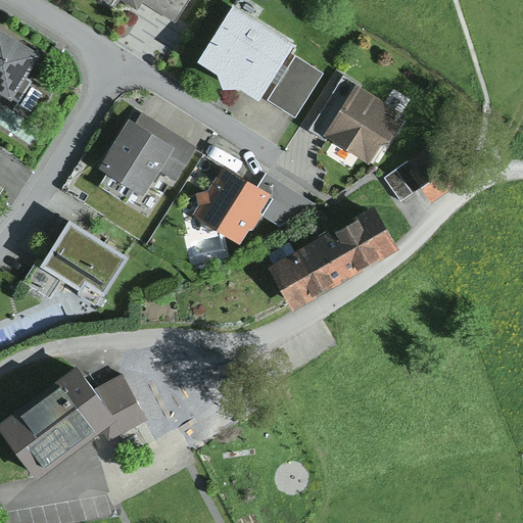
[(105,0),(112,4),(114,0),(121,0),(135,8),(140,1),(140,0),(105,0)]
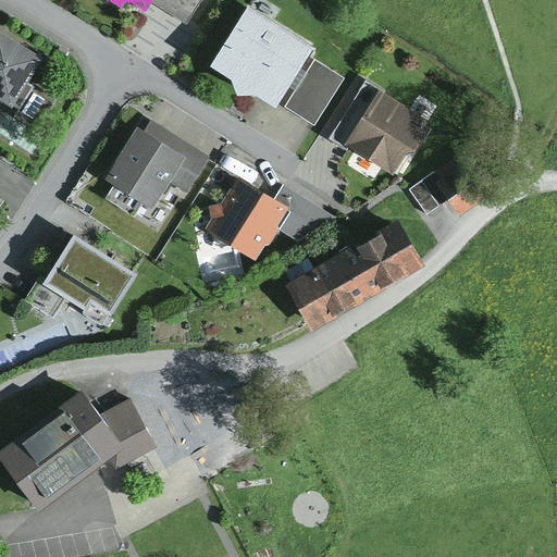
[(200,0),(149,0),(149,1),(186,24),(200,0)]
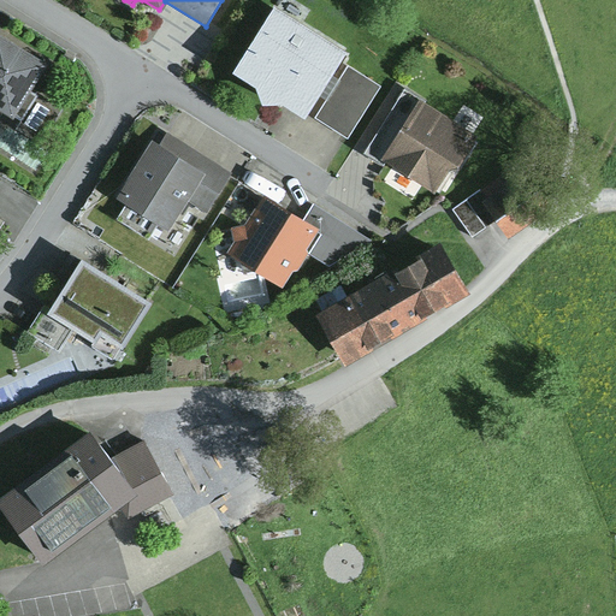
[(350,53),(274,6),(232,72),(254,87),(261,104),(282,104),(308,120),(350,53)]
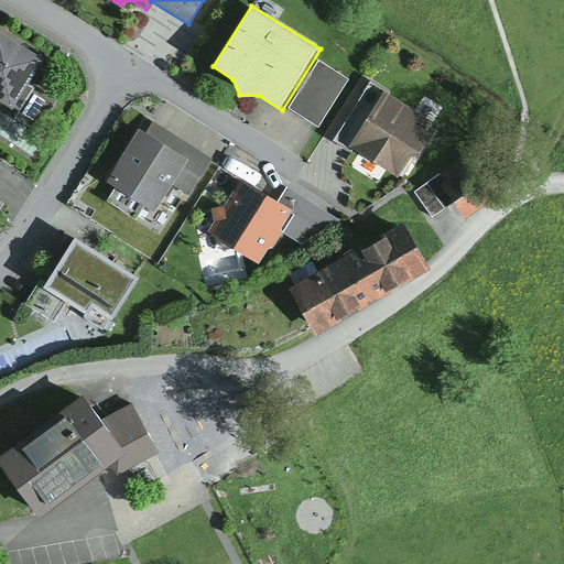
[(45,57),(0,29),(0,98),(12,106),(13,104),(22,109),(17,118),(40,131),(60,98),(34,83),(33,84),(30,82),(45,57)]
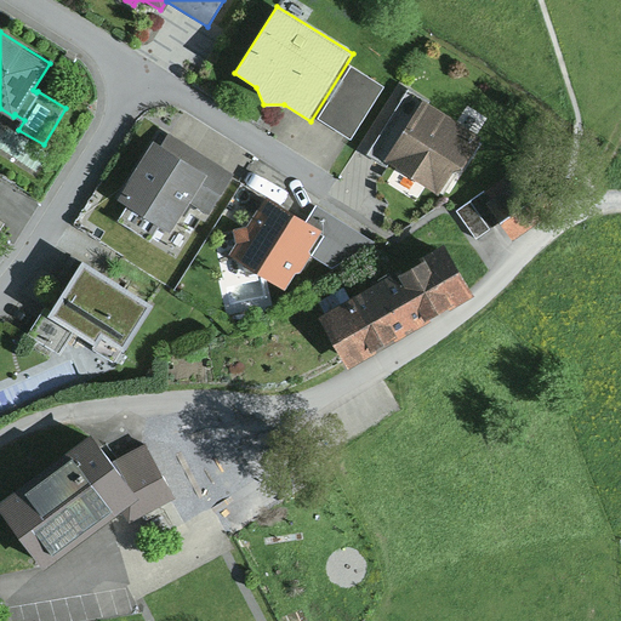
[(351,66),(318,119),(352,138),(385,86),(351,66)]
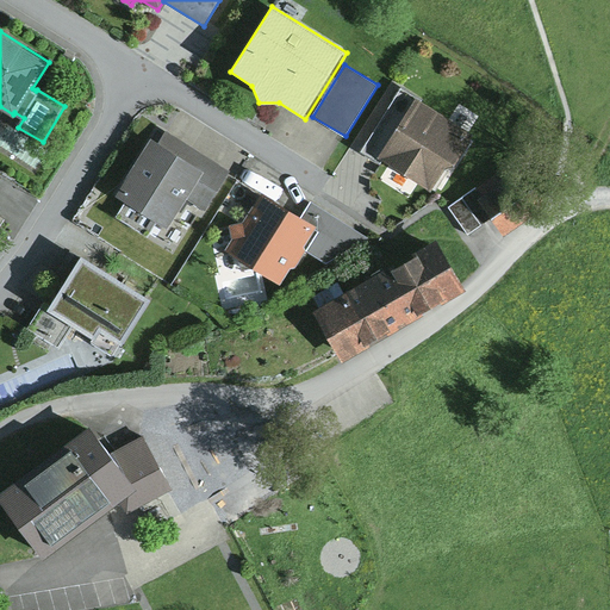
[(381,159),(421,99),(402,86),(360,150),(379,162),(381,159)]
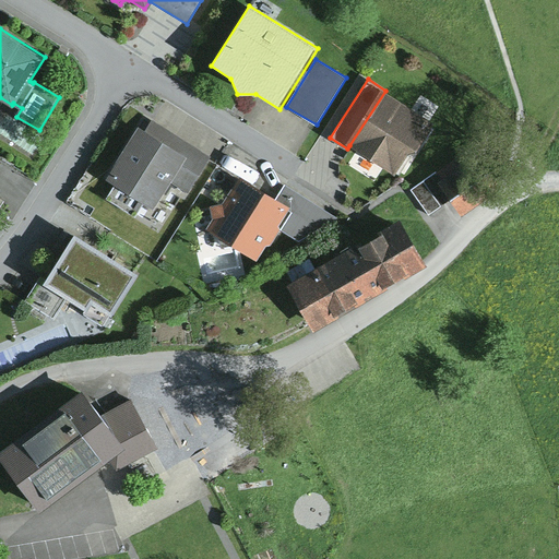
[(435,122),(385,91),(349,145),(394,175),(408,152),(415,151),(419,153),(433,130),(430,128),(435,122)]
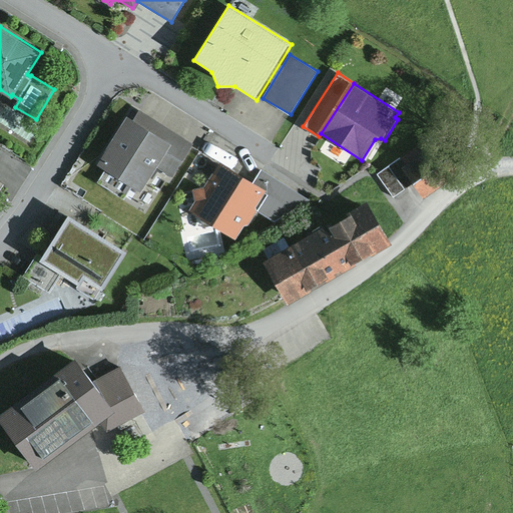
[(139,109),(133,120),(170,143),(156,166),(173,177),(194,143),(139,109)]
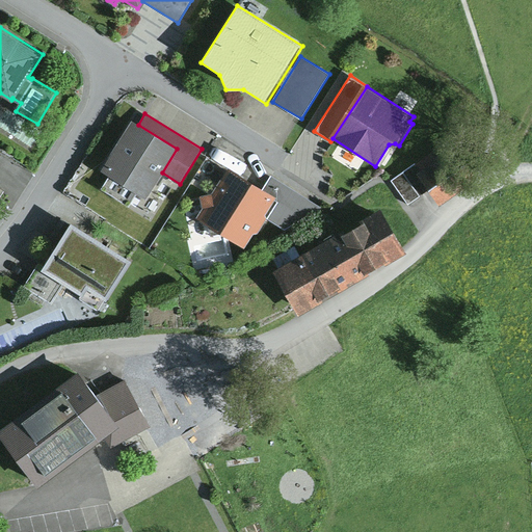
[(138,125),(132,120),(100,169),(109,175),(101,188),(129,206),(137,192),(145,197),(145,196),(162,173),(177,149),(138,125)]
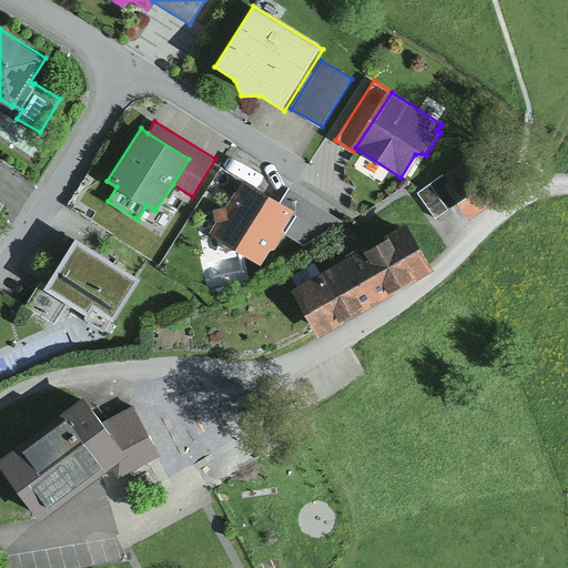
[(467,168),(447,181),(460,202),(472,219),(507,195),(496,179),(482,189),(467,168)]
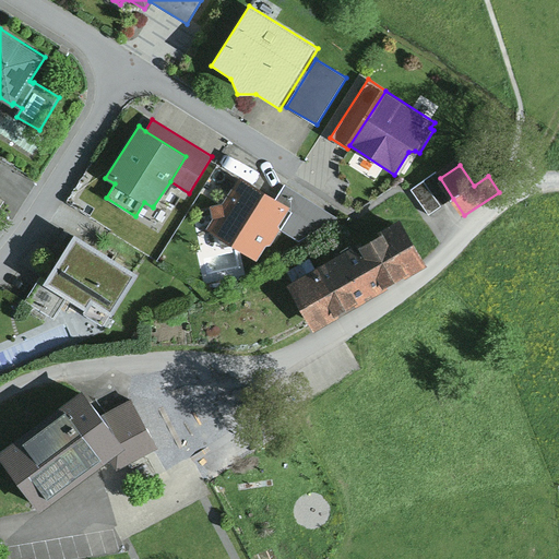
[(453,199),(440,178),(436,174),(412,190),(429,215),(453,199)]
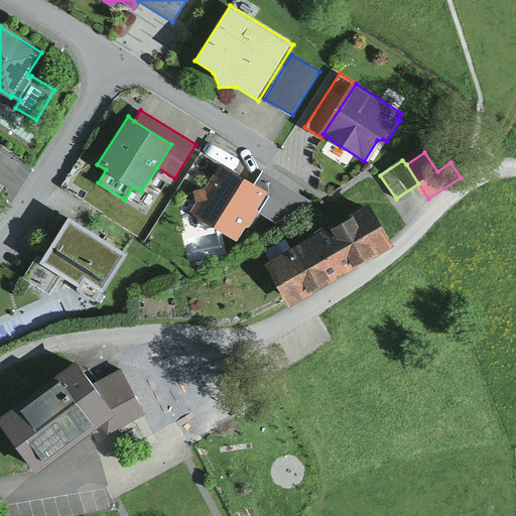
[(255,184),(222,162),(206,187),(194,189),(197,204),(190,212),(237,240),(268,191),(255,184)]
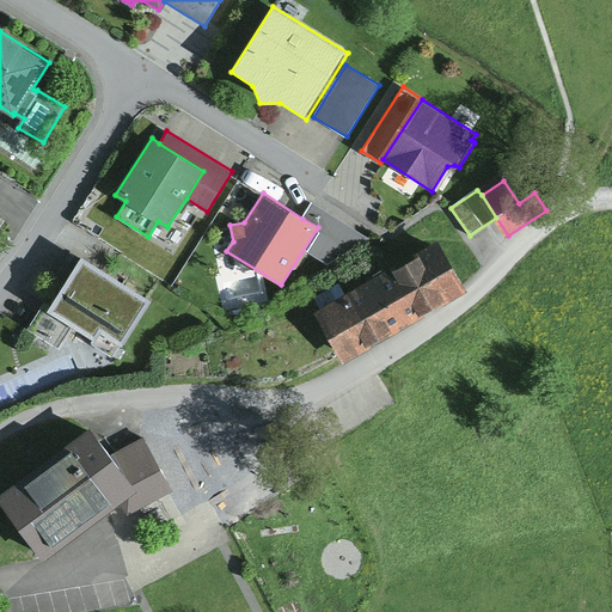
[(312,202),(303,219),(318,227),(323,231),(308,254),(328,265),(369,237),(312,202)]
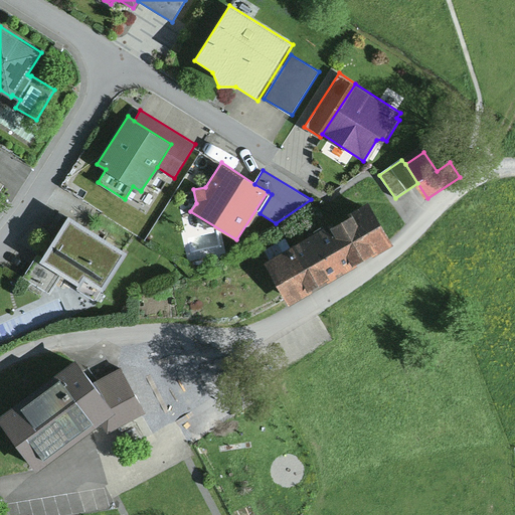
[(395,244),(370,200),(353,210),(355,213),(333,226),(331,222),(318,229),(344,274),(395,244)]
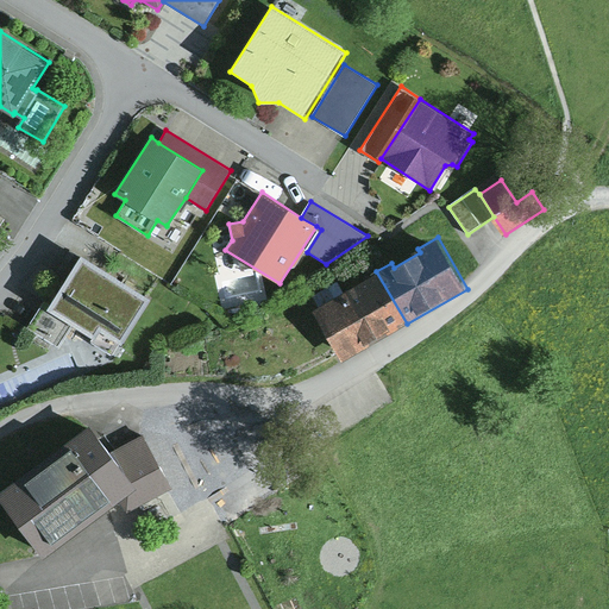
[(150,299),(81,253),(45,308),(73,326),(113,353),(150,299)]
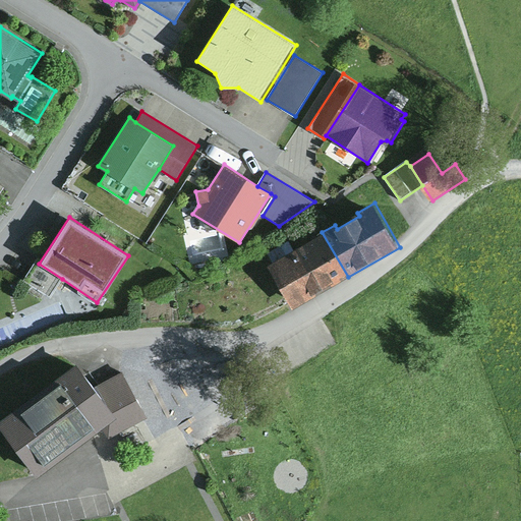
[(348,277),(322,232),(267,264),(292,308),(348,277)]
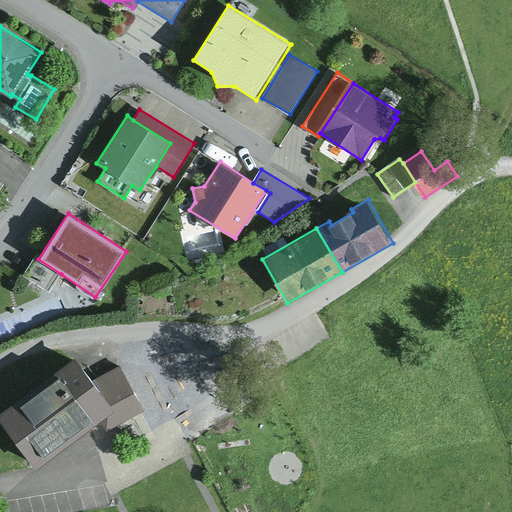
[(61,274),(38,259),(34,256),(22,275),(48,293),(61,274)]
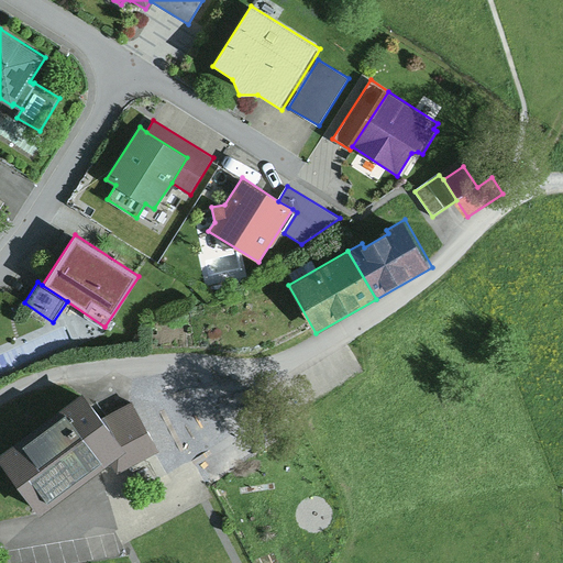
[(231,430),(194,366),(129,405),(157,453),(167,468),(231,430)]
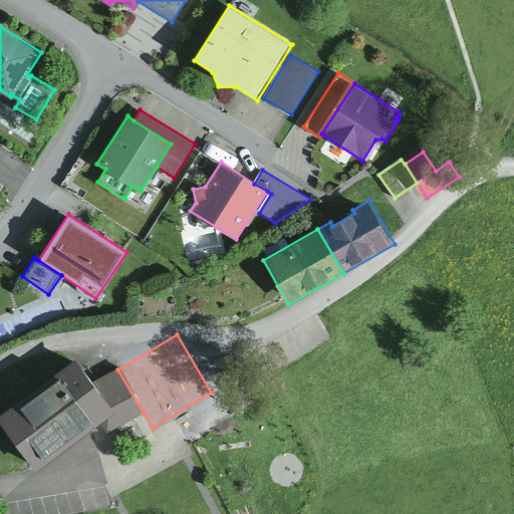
[(0,412),(0,421),(36,473),(99,424),(107,432),(144,414),(117,369),(94,381),(76,358),(0,412)]
